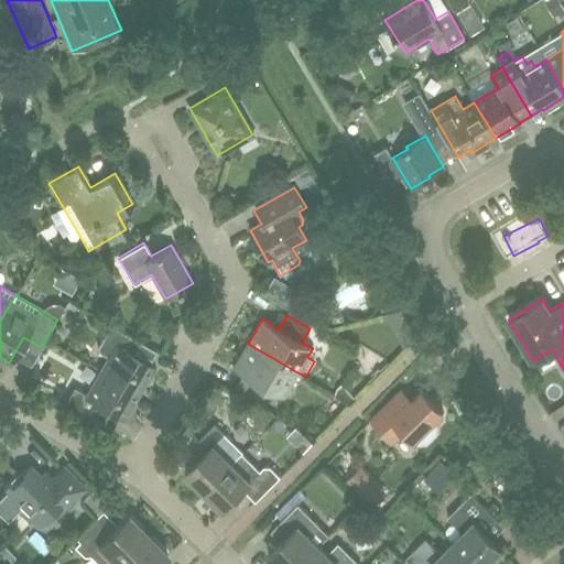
[(138,391),(152,367),(140,359),(141,357),(140,351),(144,345),(110,324),(97,347),(98,351),(109,357),(101,370),(138,391)]
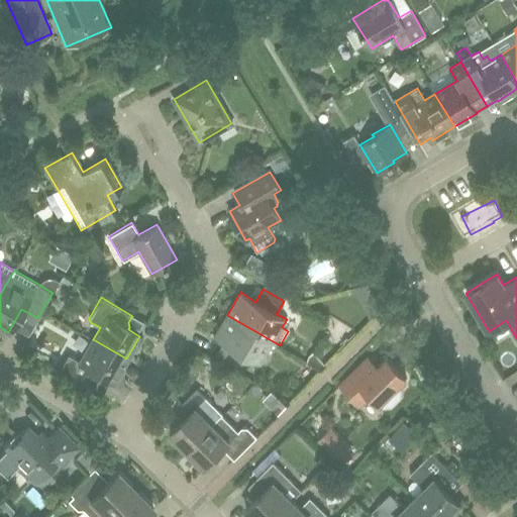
[(280,346),(280,345),(227,315),(214,337),(229,346),(222,358),(243,371),(250,358),(261,365),(273,342),(280,346)]
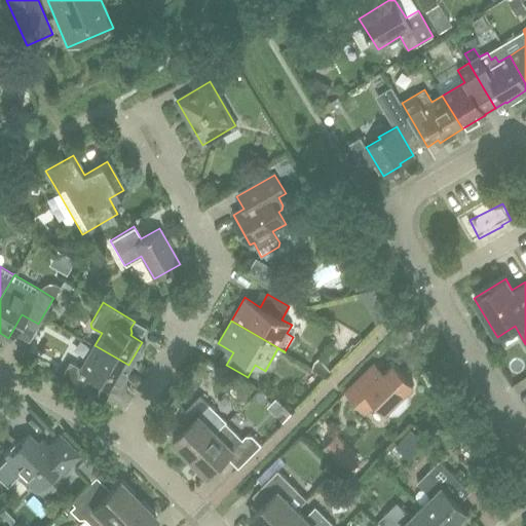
[(115,388),(128,365),(95,345),(81,368),(69,361),(62,374),(86,388),(94,375),(115,388)]
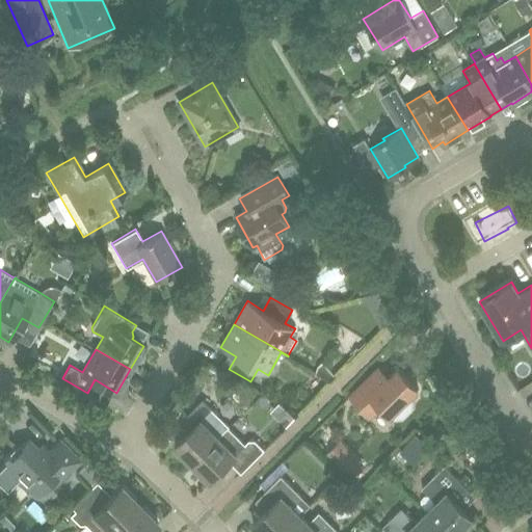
[(398,368),(389,377),(379,367),(349,396),(370,417),(380,406),(390,416),(391,414),(396,419),(402,419),(411,409),(411,403),(406,399),(418,388),(398,368)]
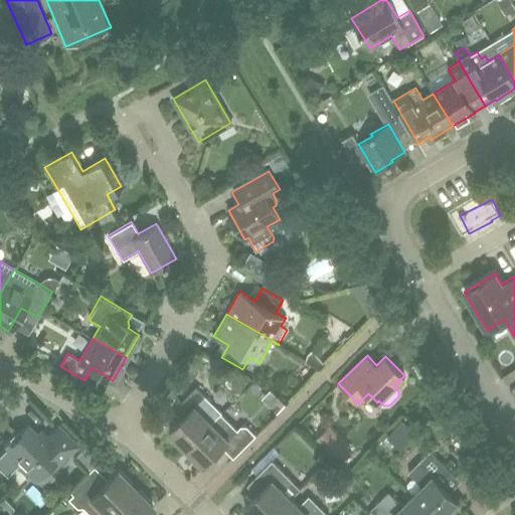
[(169,431),(186,448),(211,422),(195,405),(205,395),(196,386),(179,403),(187,412),(169,431)]
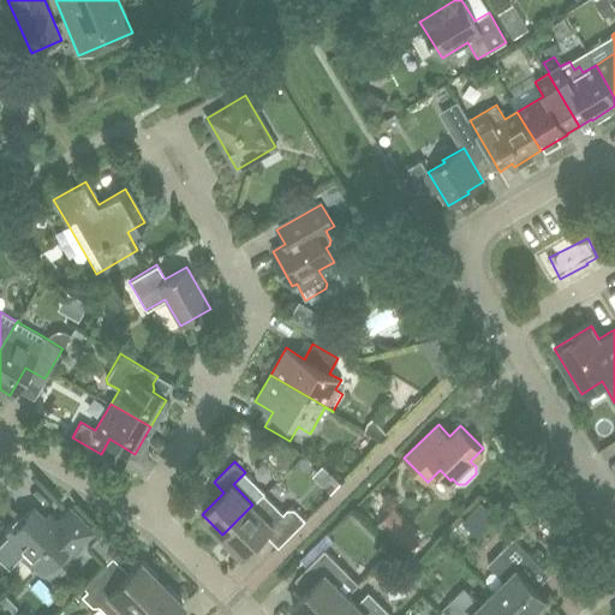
[(279,547),(299,526),(305,520),(294,509),(288,509),(282,514),(263,495),(252,505),(222,535),(243,555),(264,533),(279,547)]
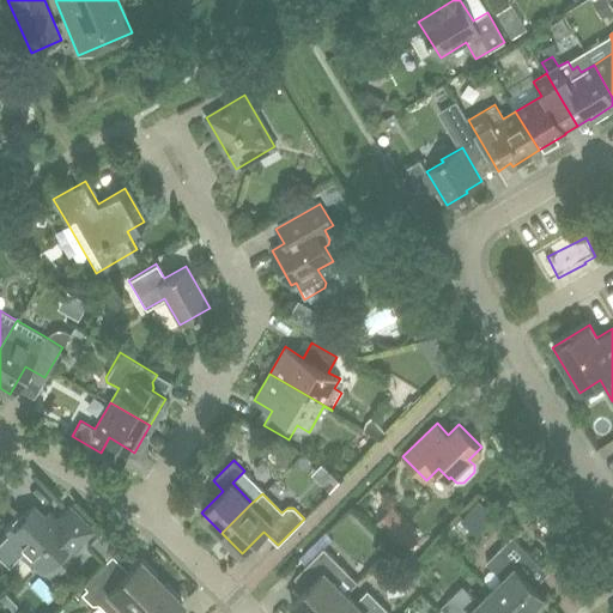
[(477,502),(456,525),(465,533),(471,527),(471,526),(481,527),(491,516),(477,502)]
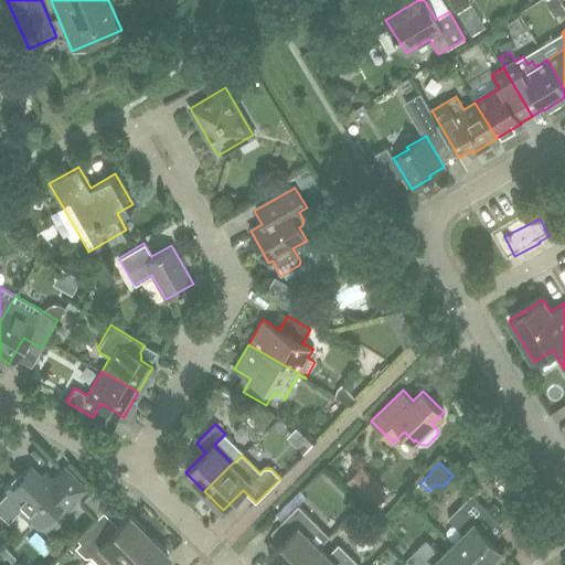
[(363,464),(352,477),(383,503),(394,491),(363,464)]
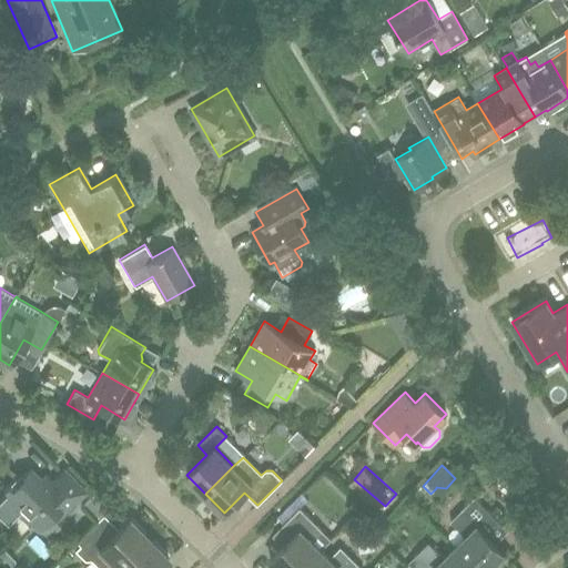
[(85,492),(63,469),(52,482),(48,477),(44,482),(31,468),(19,480),(17,478),(4,490),(7,494),(0,500),(0,517),(6,524),(19,510),(38,530),(69,500),(72,504),(85,492)]
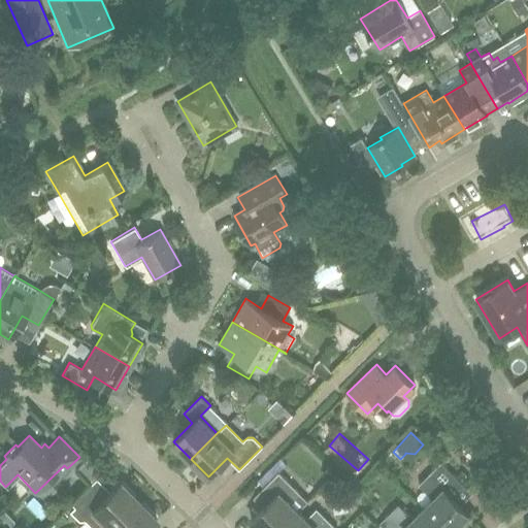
[(104,469),(92,458),(80,469),(92,481),(104,469)]
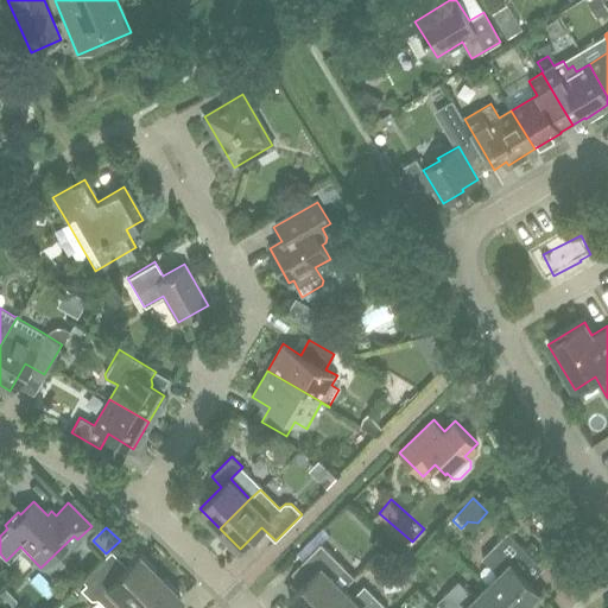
[(533,557),(507,532),(482,557),(499,574),(487,586),(510,607),(524,607),(540,593),(519,571),(533,557)]
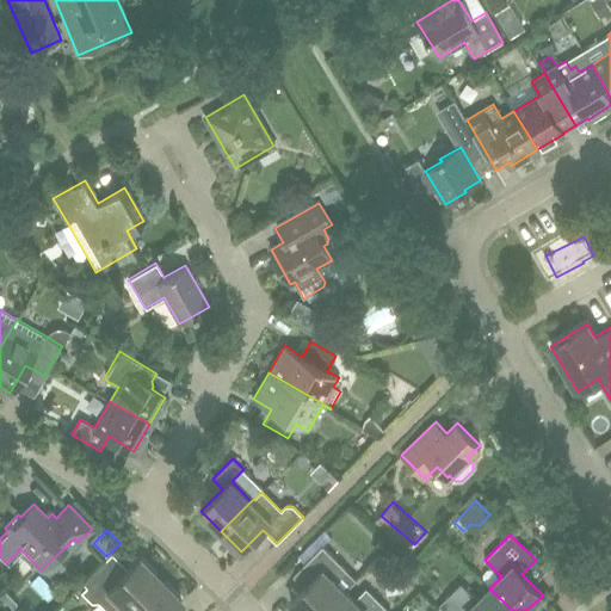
[(300,610),(325,610),(356,580),(322,545),(298,569),(310,581),(290,602),(300,610)]
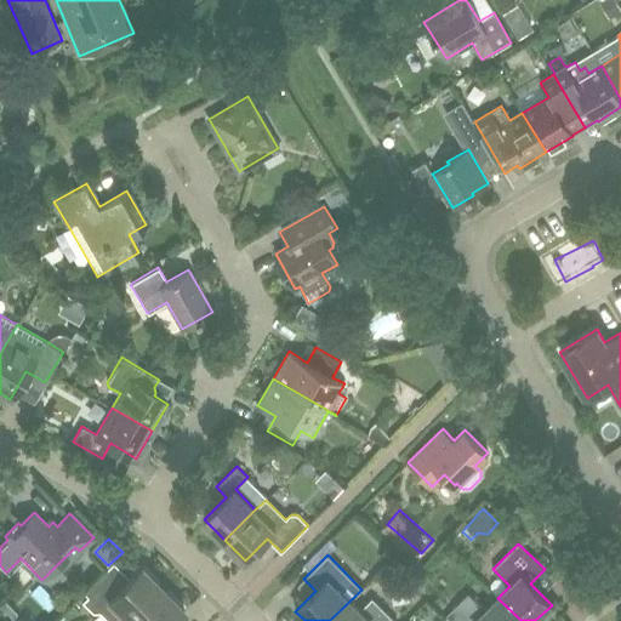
[(108,620),(129,620),(161,590),(140,567),(127,580),(119,580),(107,568),(83,592),(87,596),(81,600),(92,611),(98,611),(108,620)]
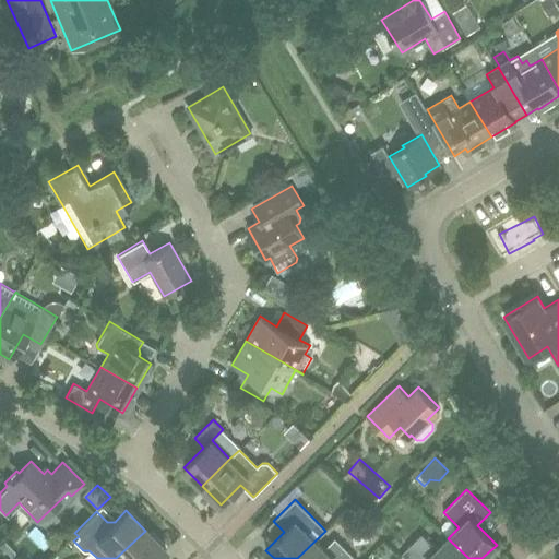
[(157,558),(166,550),(145,531),(116,558),(157,558)]
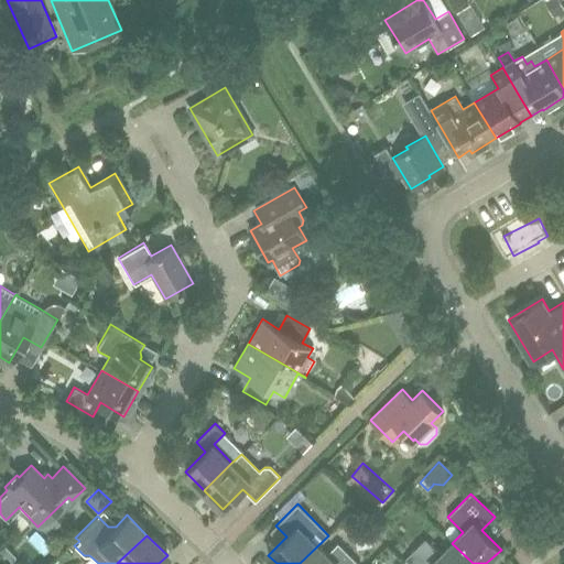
[(357,563),(338,544),(327,555),(318,546),(329,535),(328,535),(300,563),(357,563)]
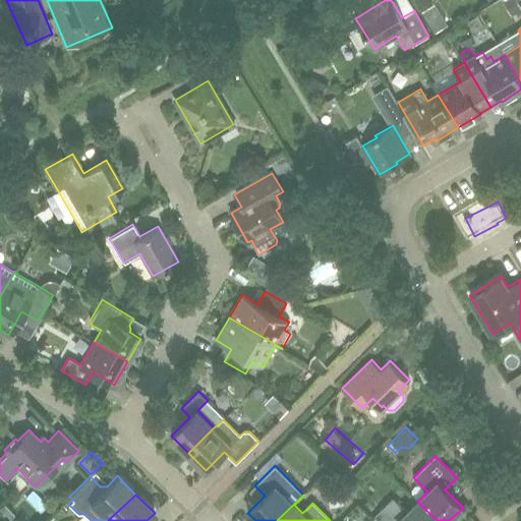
[(437,520),(417,502),(407,512),(393,498),(374,516),(379,520),(437,520)]
